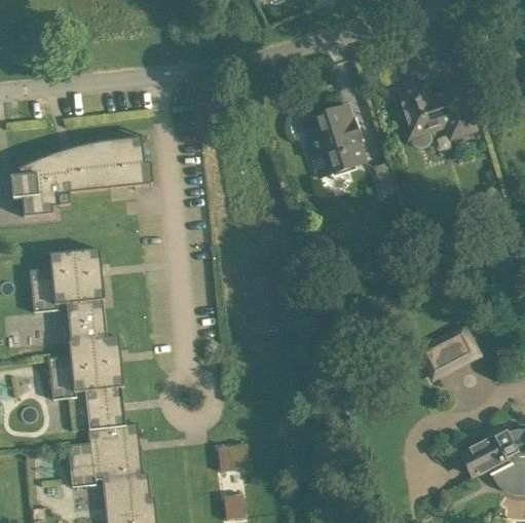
[(524,72),(516,76),(524,104),(524,72)]
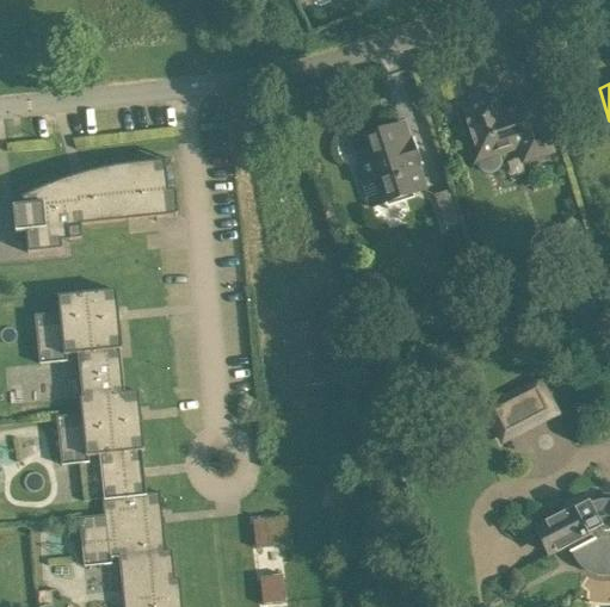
[(504,144),(515,141),(519,143),(524,158),(553,148),(538,101),(519,109),(518,104),(500,109),(495,95),(485,99),(484,95),(458,104),(470,140),(475,138),(481,158),(500,152),(504,144)]
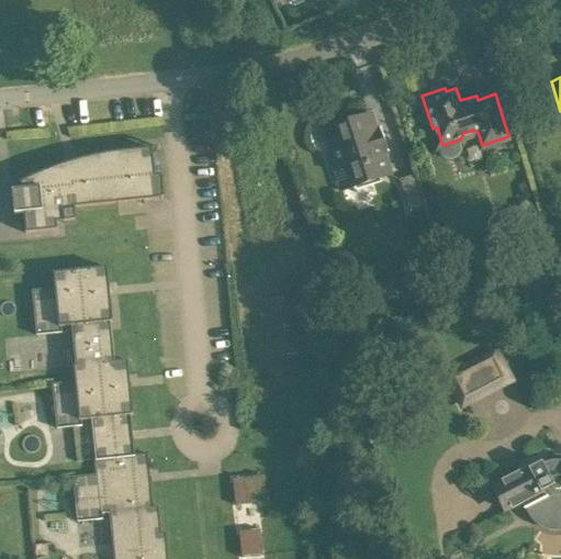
[(370,112),(326,126),(337,163),(331,166),(338,189),(390,171),(382,149),(384,149),(378,127),(376,127),(370,112)]
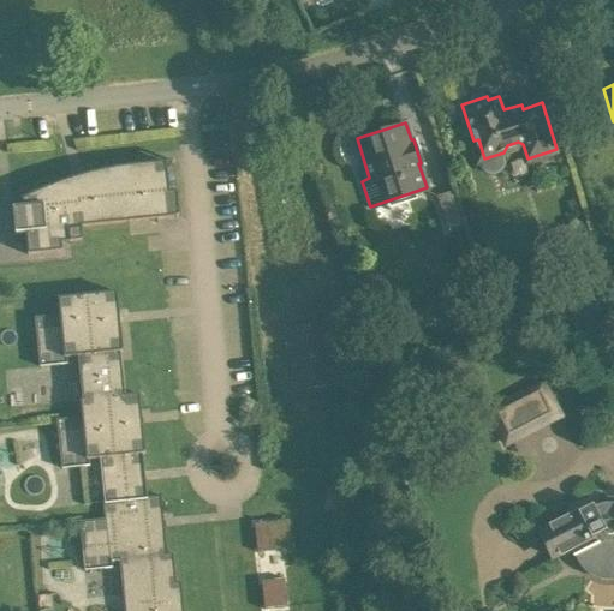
[(209,149),(225,148),(222,131),(208,132),(209,149)]
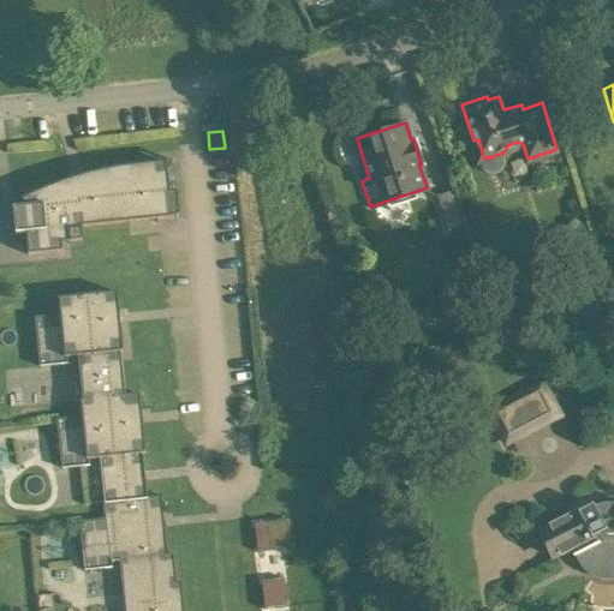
[(16,231),(25,229),(28,252),(61,249),(61,239),(72,239),(82,238),(81,223),(179,214),(177,187),(168,189),(166,159),(99,168),(59,180),(22,196),(23,198),(23,204),(13,204),(16,231)]
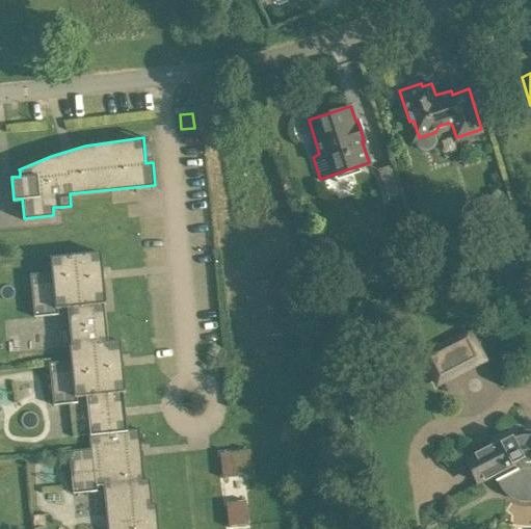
[(379,167),(388,195),(400,191),(392,163),(379,167)]
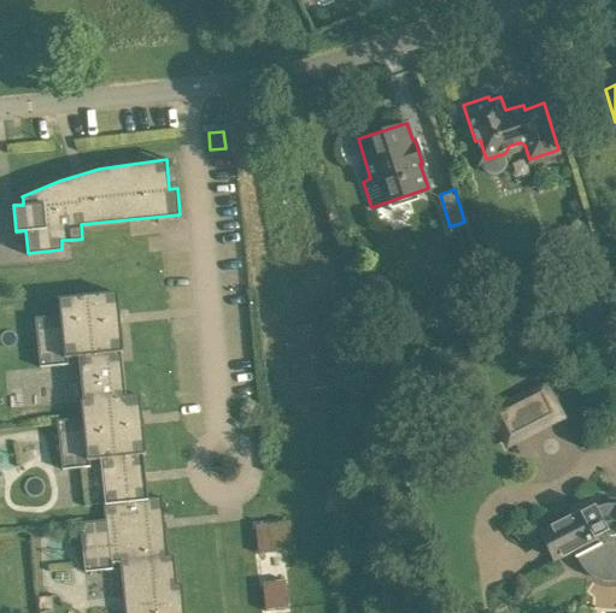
[(116,289),(58,296),(59,312),(35,316),(40,365),(68,363),(68,355),(78,354),(83,398),(80,398),(82,416),(57,418),(63,467),(87,465),(87,459),(100,458),(105,518),(80,520),(84,569),(113,566),(112,560),(121,559),(123,587),(124,612),(185,612),(182,581),(177,582),(175,552),(168,553),(162,494),(148,496),(144,452),(146,452),(140,393),(125,394),(121,351),(123,349),(116,289)]
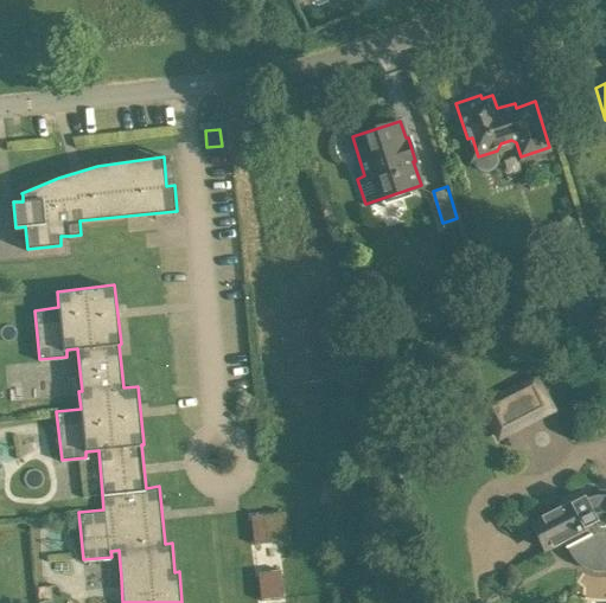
[(474,401),(495,441),(557,408),(536,367),(474,401)]
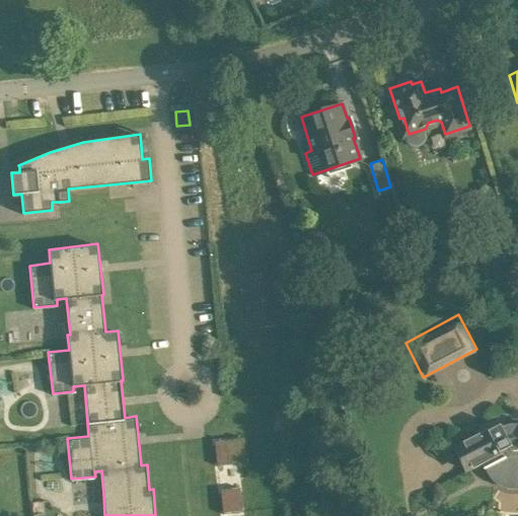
[(482,462),(488,473),(489,475),(491,477),(493,478),(495,481),(497,483),(499,484),(502,485),(504,486),(506,486),(509,487),(512,487),(514,487),(517,487),(517,423),(513,422),(511,422),(509,422),(506,423),(504,423),(502,424),(500,425),(498,423),(490,427),(489,425),(451,445),(464,471),(482,462)]
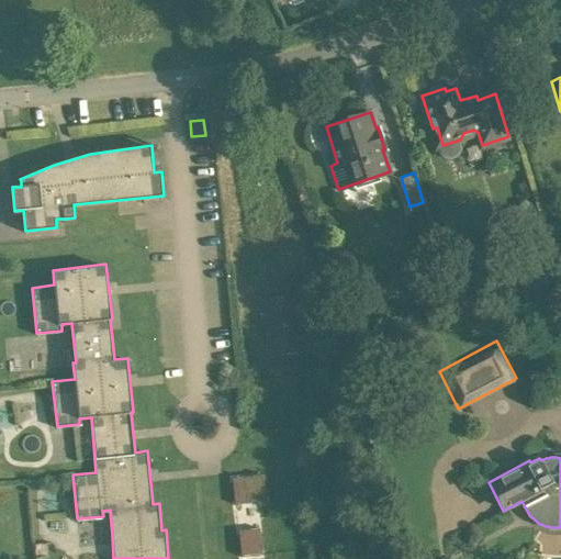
[(267,498),(264,473),(233,478),(235,502),(267,498)]
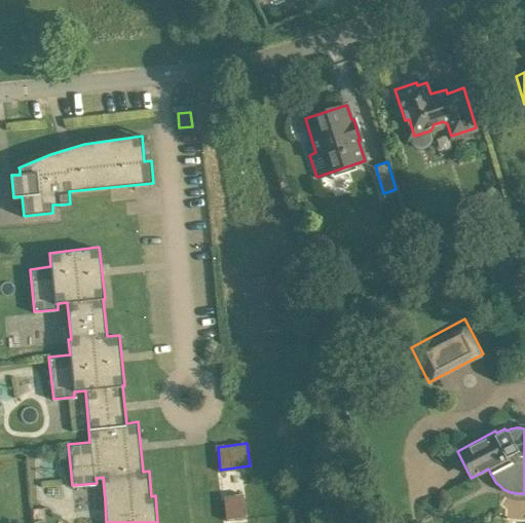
[(223,495),(226,519),(246,517),(242,493),(223,495)]
